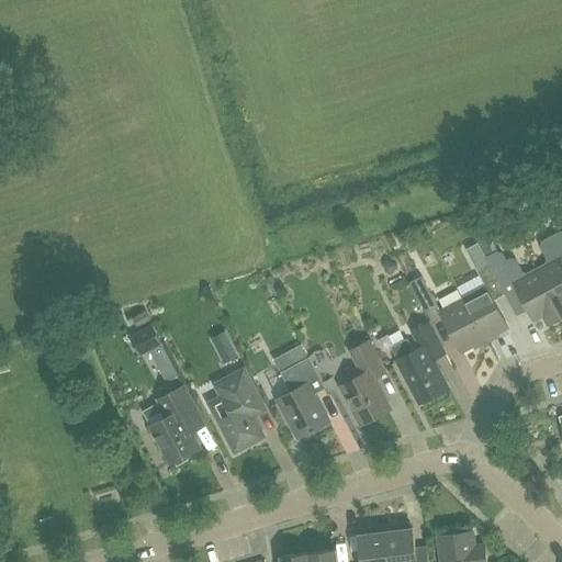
[(549,265),(537,271),(561,318),(561,317),(561,234),(561,233),(542,243),(540,248),(549,265)]
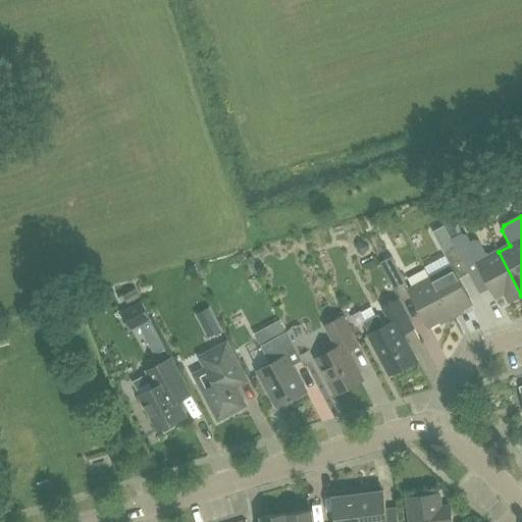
[(442,226),(433,231),(442,251),(453,246),(450,241),(446,232),(442,226)]
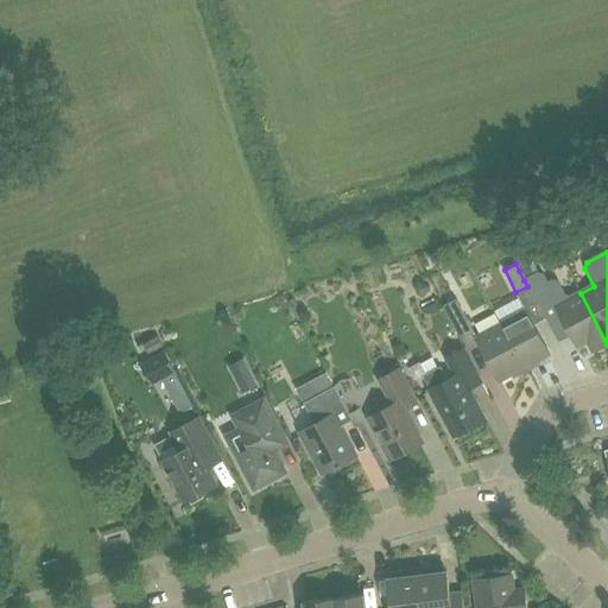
[(538,273),(524,280),(527,286),(533,298),(544,318),(553,336),(567,329),(582,358),(607,344),(581,293),(568,301),(558,280),(552,279),(548,282),(544,274),(538,273)]
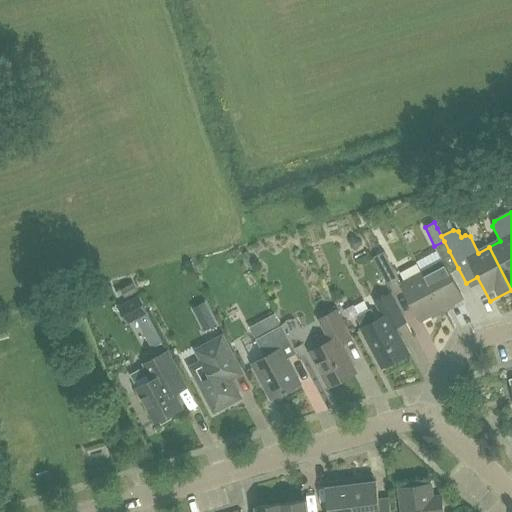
[(353,237),(350,243),(351,248),(356,251),(362,242),(353,237)]
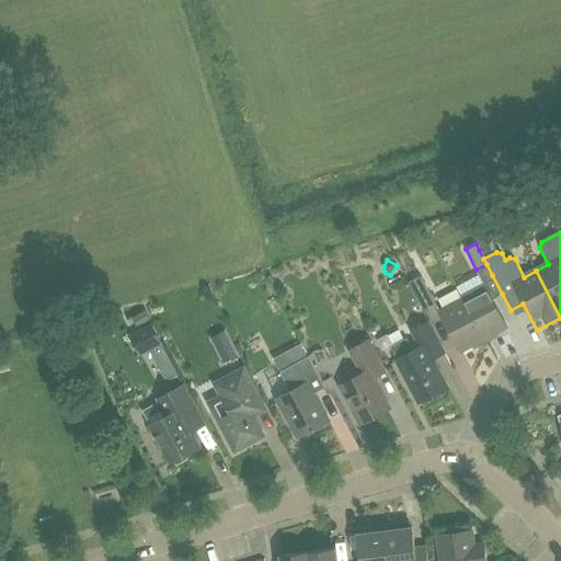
[(487,264),(476,270),(482,281),(492,275),(487,264)]
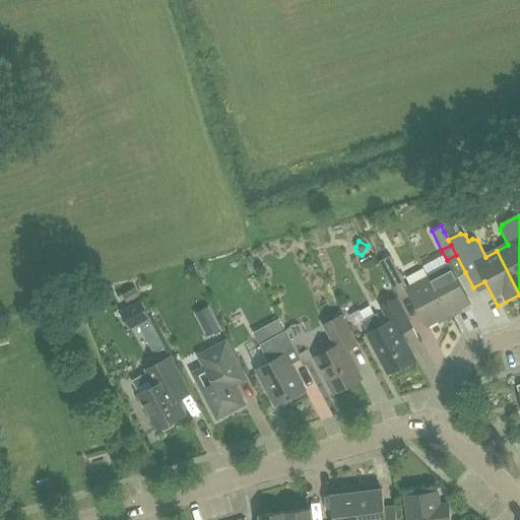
[(390,255),(378,261),(393,290),(405,283),(390,255)]
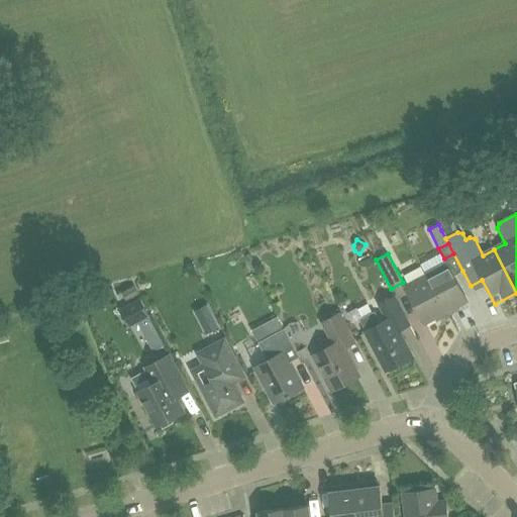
[(446,264),(427,274),(449,314),(456,310),(455,308),(467,302),(452,276),(446,264)]
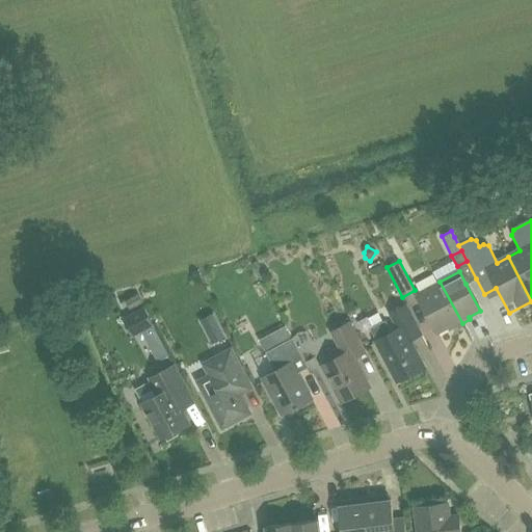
[(440,282),(416,295),(435,334),(448,327),(449,329),(462,323),(440,282)]
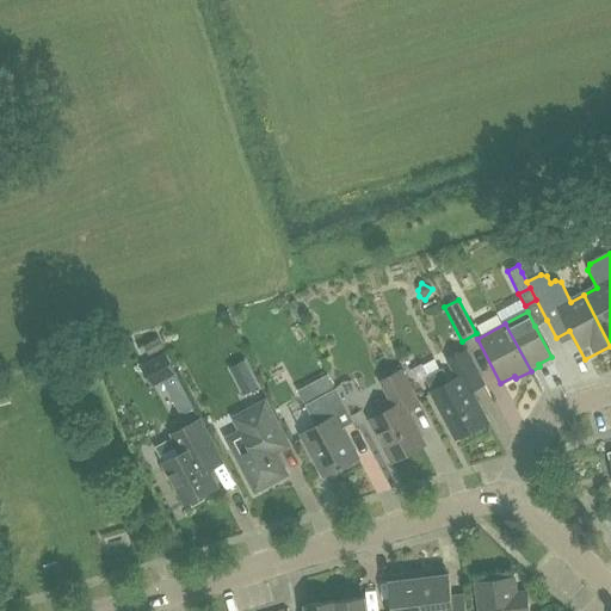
[(443,369),(426,377),(432,390),(430,392),(456,439),(487,423),(471,392),(486,384),(467,350),(448,360),(457,377),(450,382),(443,369)]
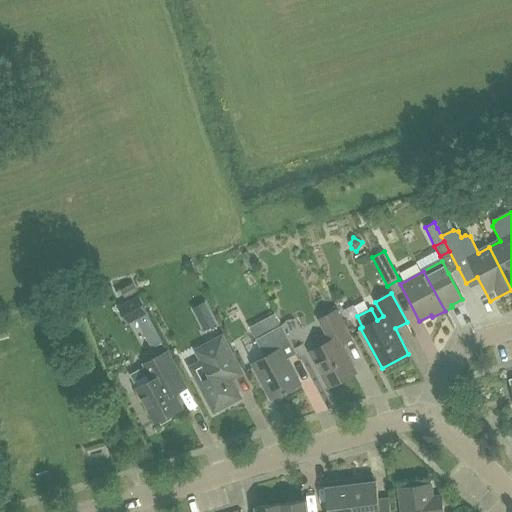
[(138,297),(119,306),(127,322),(138,316),(146,312),(138,297)]
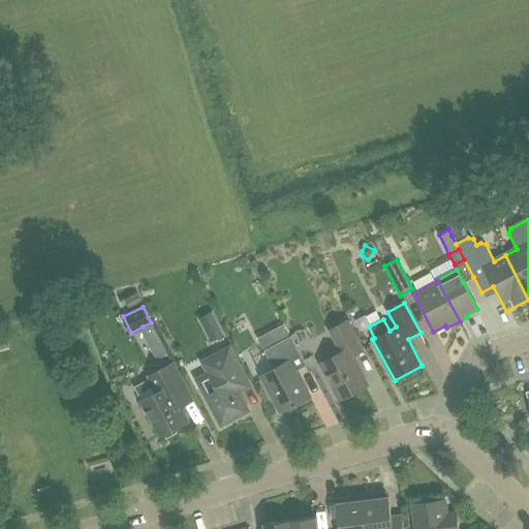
[(212,313),(200,319),(212,342),(223,336),(212,313)]
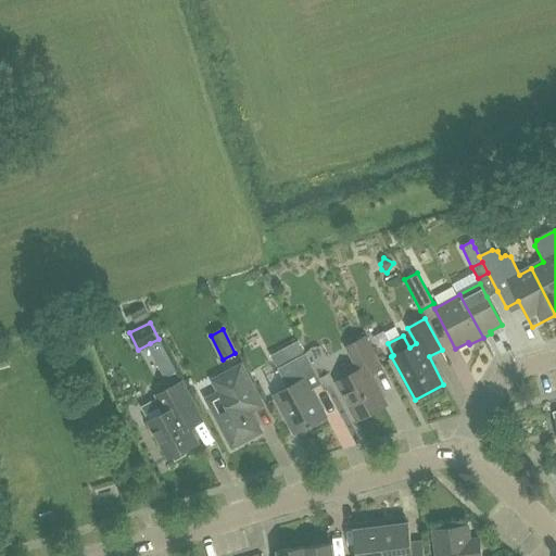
[(358,370),(337,382),(356,420),(387,404),(370,375),(382,369),(365,337),(345,346),(358,370)]
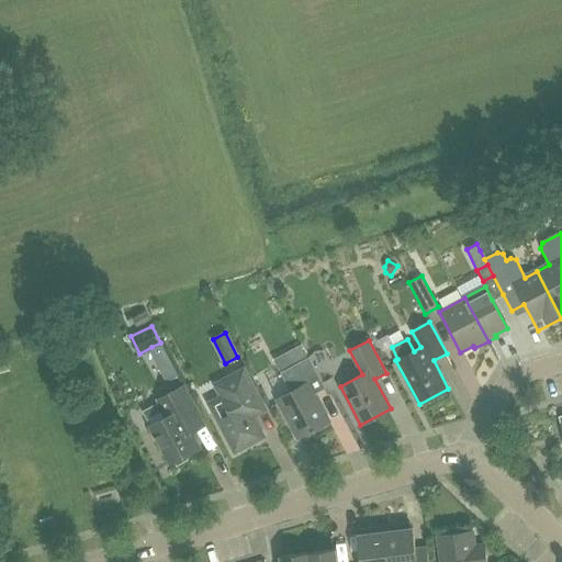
[(290,393),(277,400),(298,439),(328,422),(314,395),(325,389),(308,357),(279,373),(290,393)]
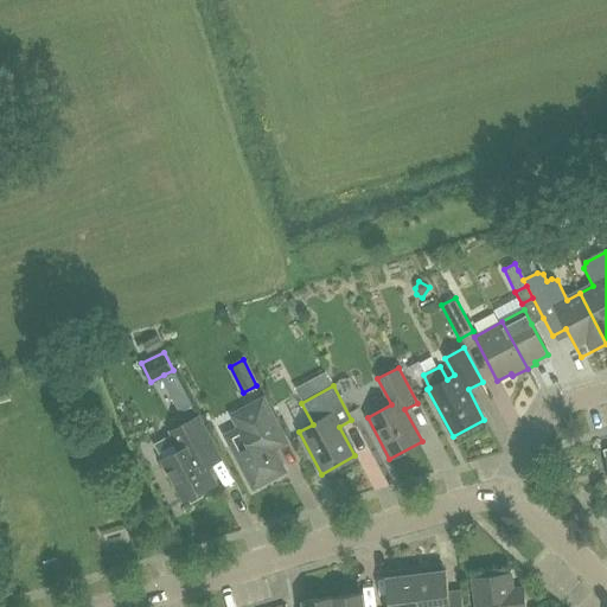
[(240,428),(227,435),(232,446),(254,487),(285,471),(270,446),(283,439),(263,401),(234,416),(240,428)]
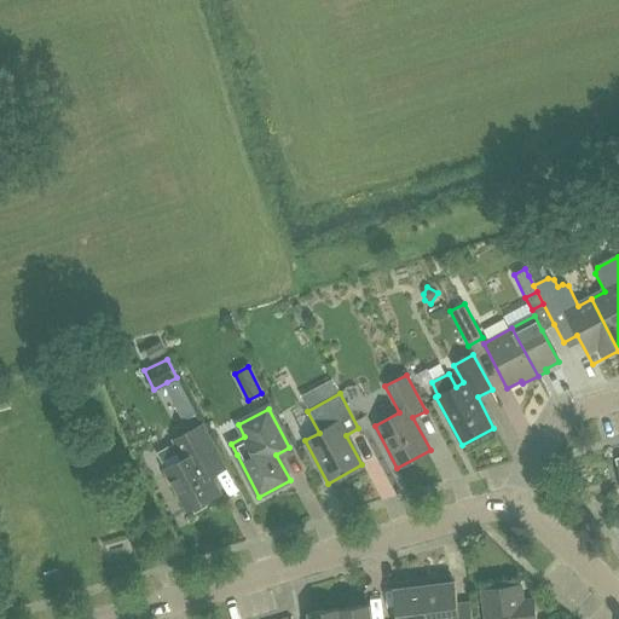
[(183,458),(165,468),(187,512),(221,493),(213,478),(208,469),(224,462),(219,453),(203,423),(173,439),(183,458)]
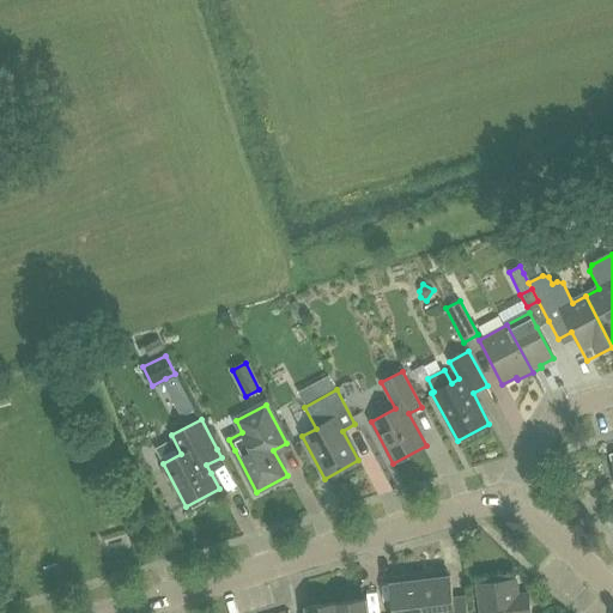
[(447,571),(420,575),(424,612),(454,612),(450,576),(448,577),(447,571)]
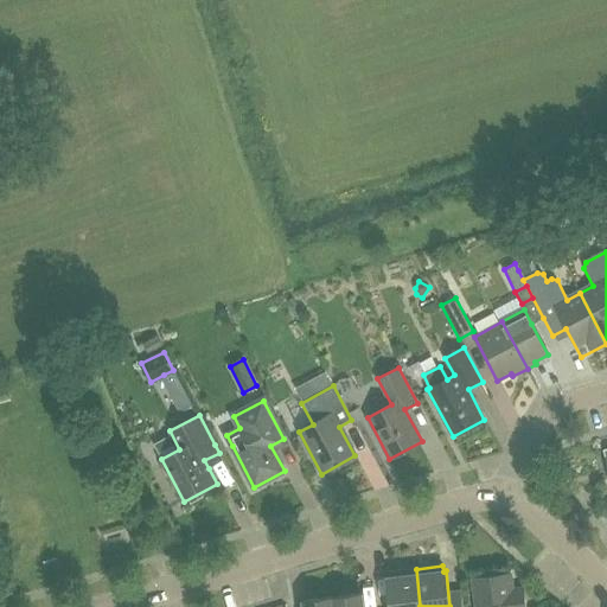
[(390,606),(420,606),(416,569),(389,573),(390,577),(388,579),(390,606)]
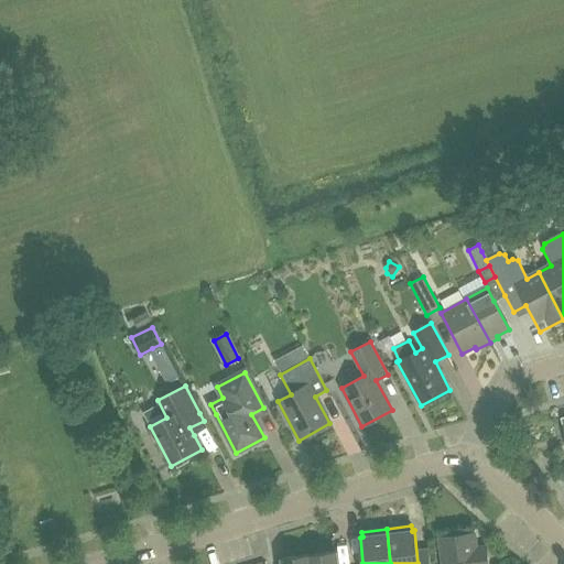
[(473,533),(440,538),(442,563),(487,563),(485,548),(475,550),(473,533)]
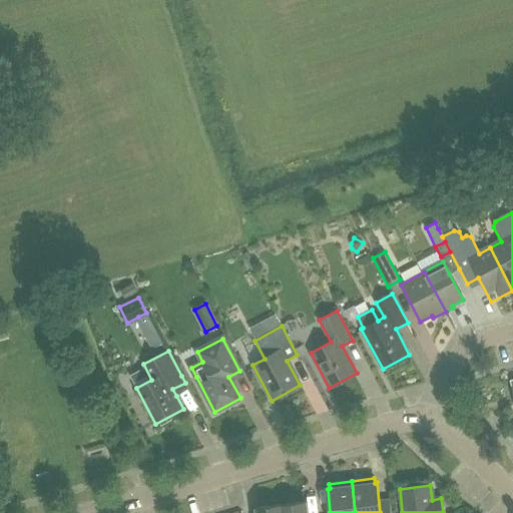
[(307,512),(306,501),(281,505),(282,512),(307,512)]
